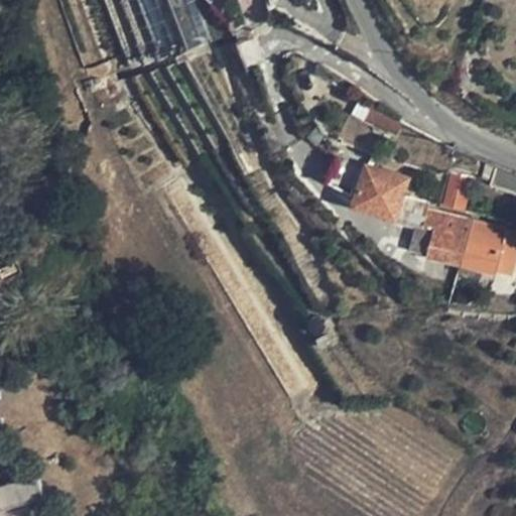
[(197,0),(173,0),(191,46),(212,38),(197,0)]
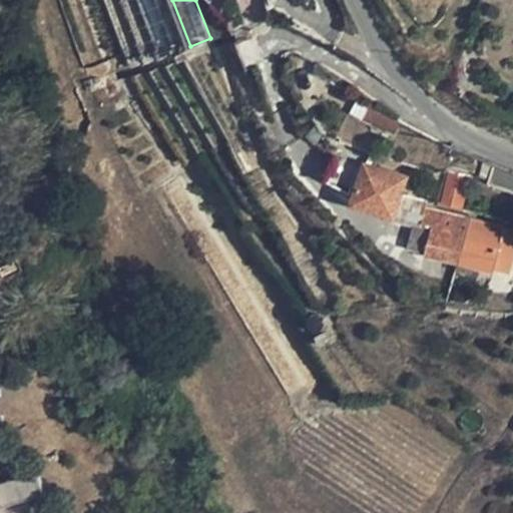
[(400,119),(360,97),(350,118),(388,139),(400,119)]
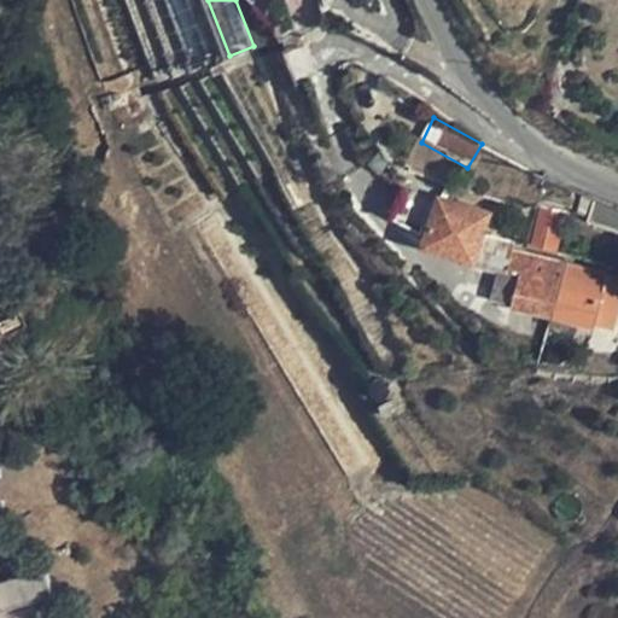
[(390,163),(380,153),(369,164),(379,174),(390,163)]
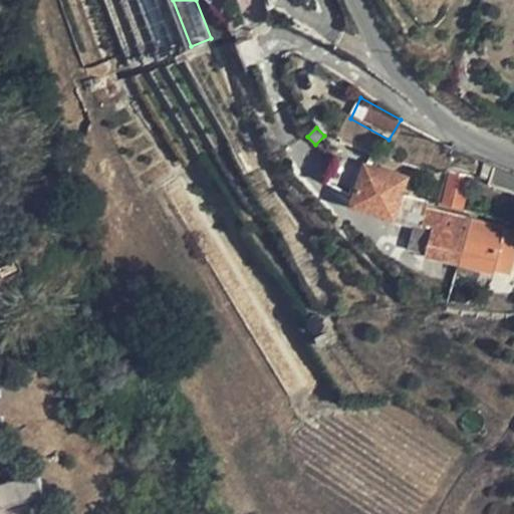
[(414,226),(421,228),(423,221),(435,225),(434,232),(430,251),(459,258),(469,218),(427,207),(428,201),(402,194),(407,174),(365,161),(362,168),(339,154),(326,176),(355,193),(353,199),(398,213),(396,220),(414,226)]
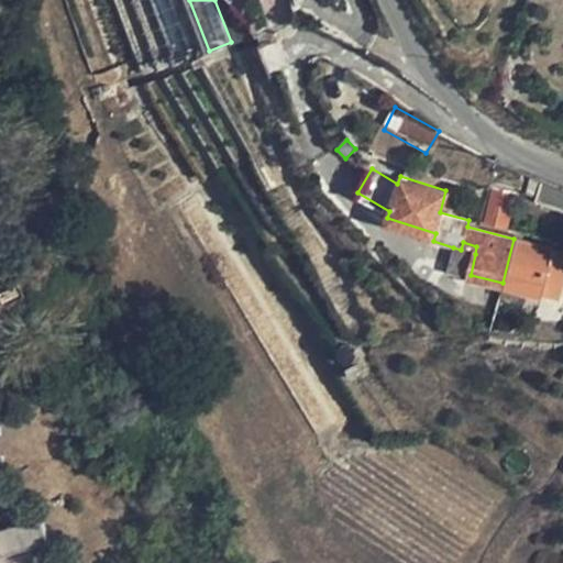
[(472,197),(476,185),(465,181),(462,192),(472,197)]
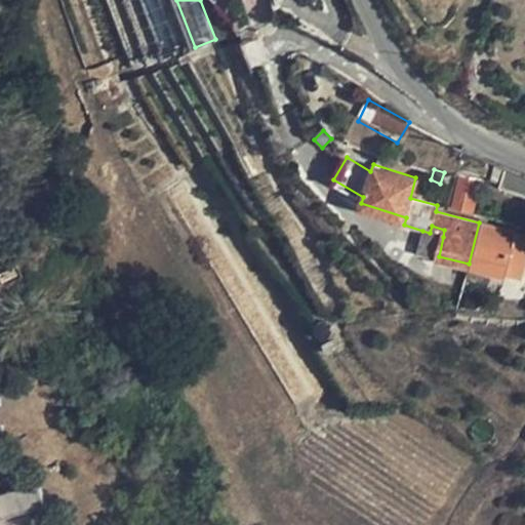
[(480,180),(459,176),(451,206),(472,211),(480,180)]
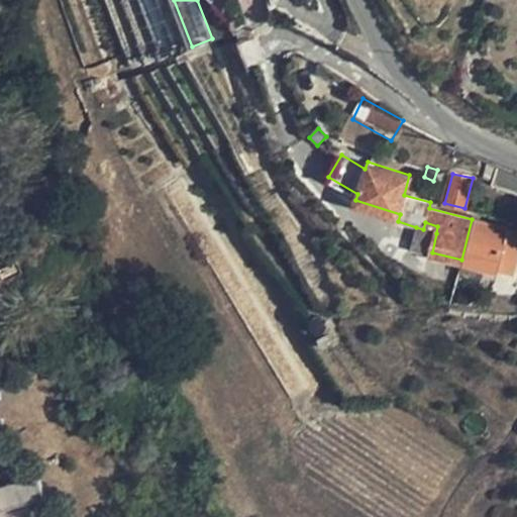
[(516,234),(516,230),(472,219),(461,260),(498,268),(499,265),(502,266),(508,235),(516,237),(516,234)]
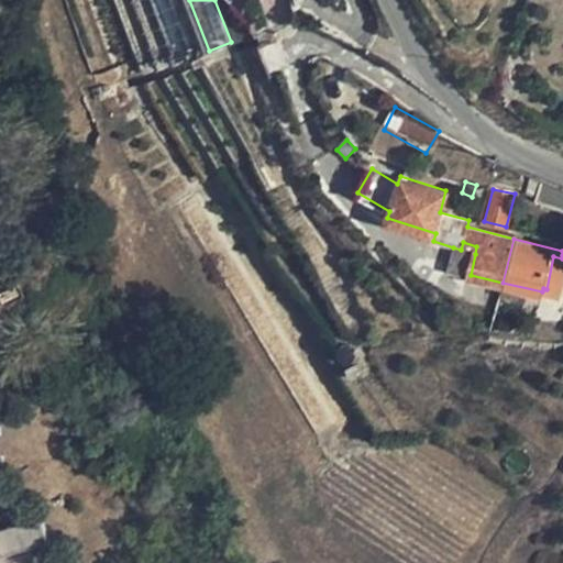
[(475,254),(461,250),(453,247),(446,275),(467,280),(471,275),(475,254)]
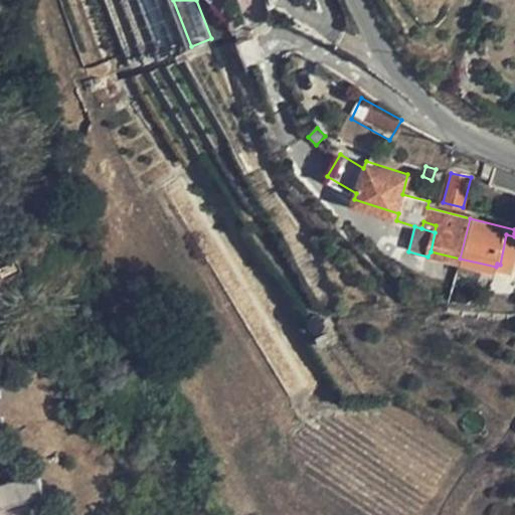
[(514,247),(514,236),(506,234),(500,265),(510,267),(514,247)]
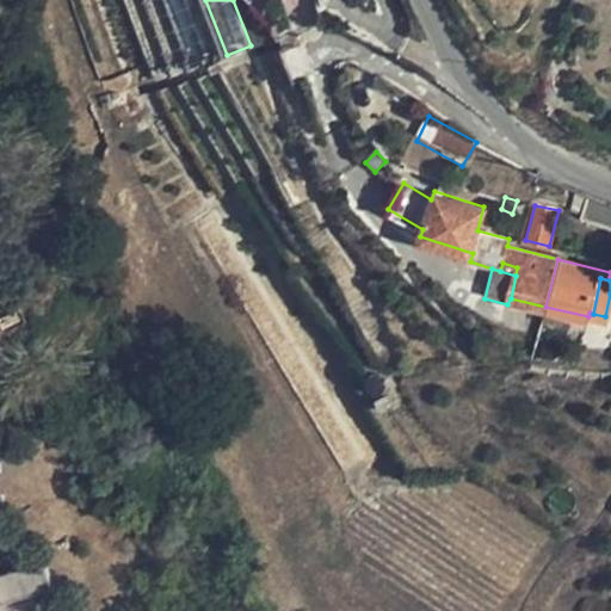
[(375,452),(355,419),(321,439),(341,473),(375,452)]
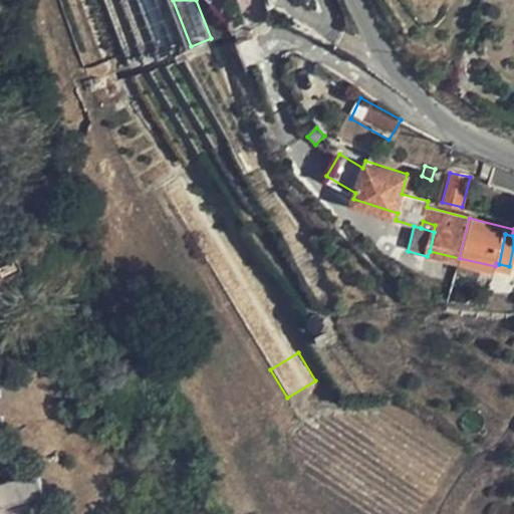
[(61,448),(52,452),(55,461),(64,457),(61,448)]
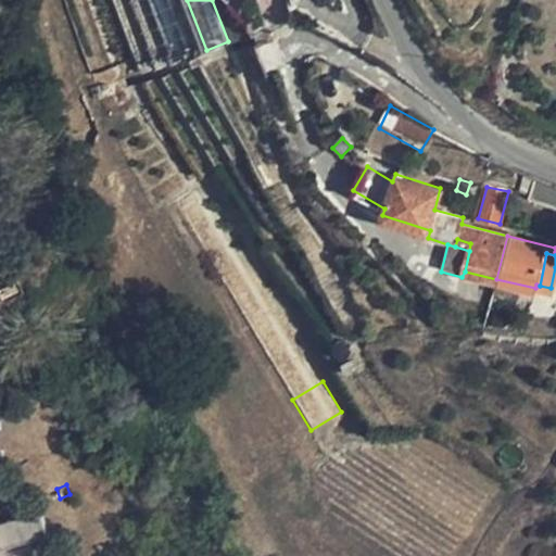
[(40,507),(0,520),(0,547),(27,539),(48,532),(40,507)]
